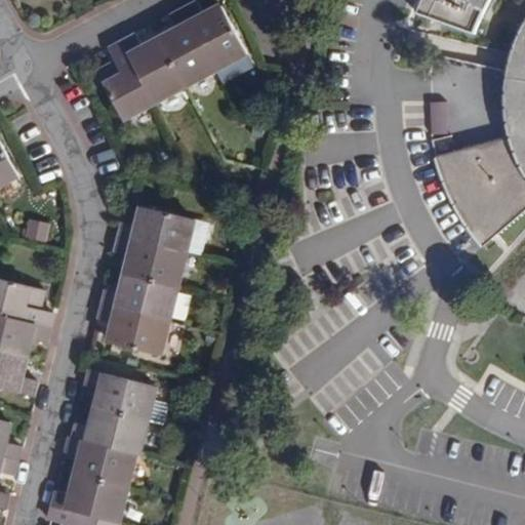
[(524,0),(419,0),(415,13),(473,33),(486,5),(488,0),(524,0),(524,22),(524,24),(519,33),(513,46),(510,53),(510,55),(508,62),(507,65),(506,71),(505,75),(502,90),(501,102),(502,113),(503,124),(507,138),(432,159),(440,185),(453,213),(461,228),(479,250),(491,240),(499,234),(524,211),(524,0)]
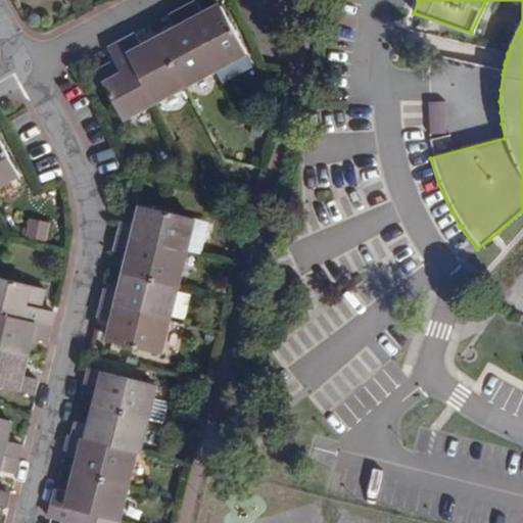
[(185,12),(217,72),(248,54),(224,9),(206,18),(199,4),(185,12)]
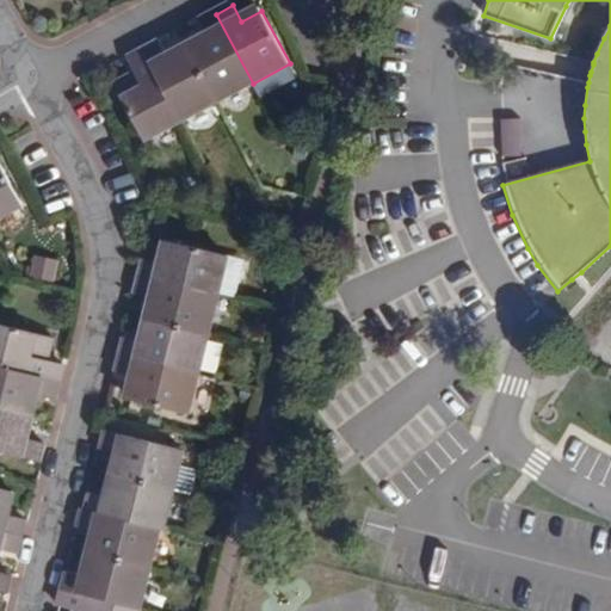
[(217,103),(253,84),(216,14),(201,23),(209,39),(189,49),(217,103)]
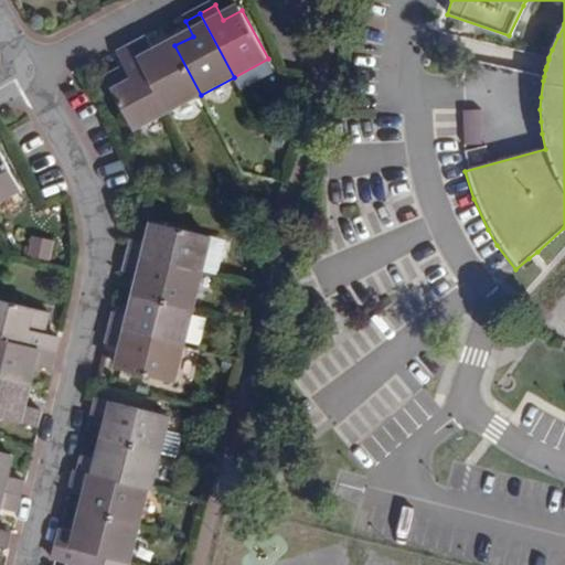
[(201,95),(174,45),(156,55),(148,41),(134,49),(168,113),(201,95)]
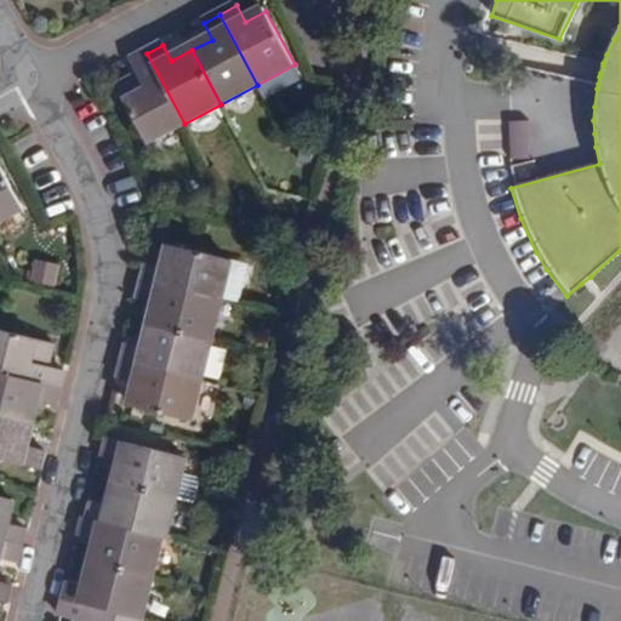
[(184,124),(147,53),(130,62),(140,79),(118,90),(148,143),(184,124)]
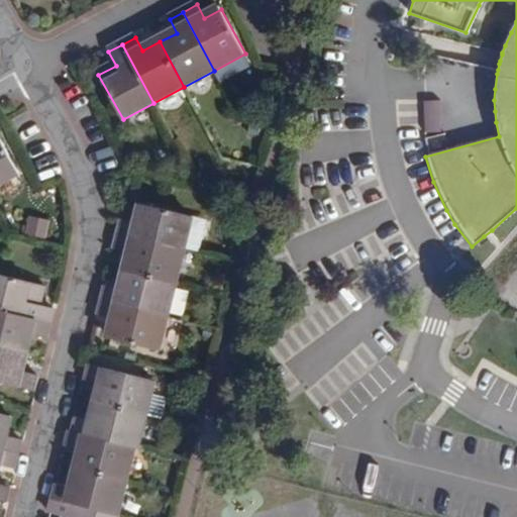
[(446,147),(439,98),(422,101),(429,150),(446,147)]
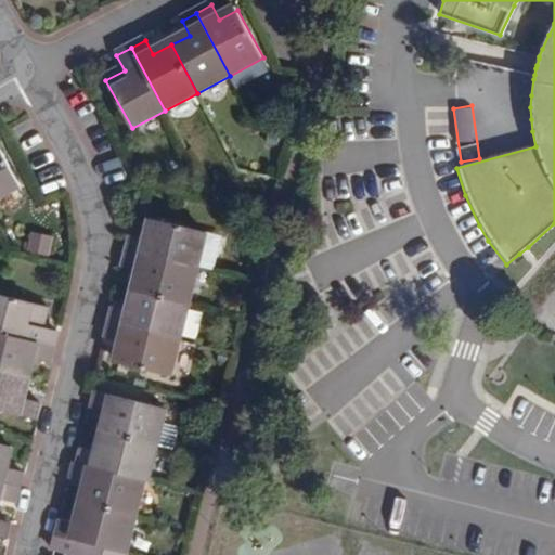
[(107,134),(91,143),(108,172),(125,164),(107,134)]
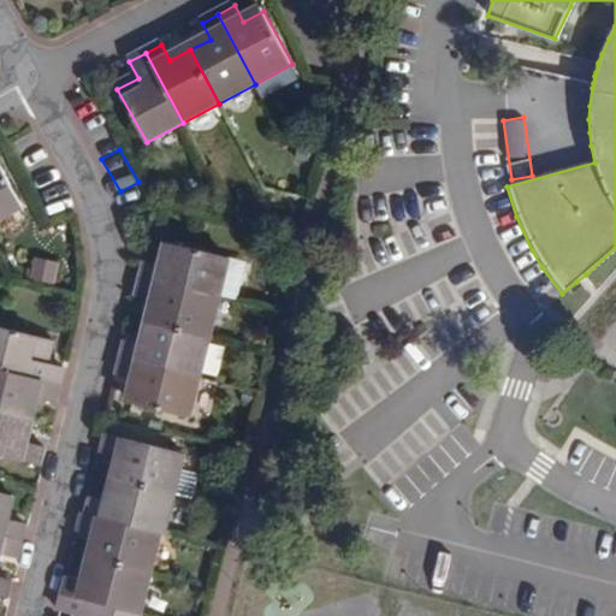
[(0,225),(24,212),(0,167),(0,225)]
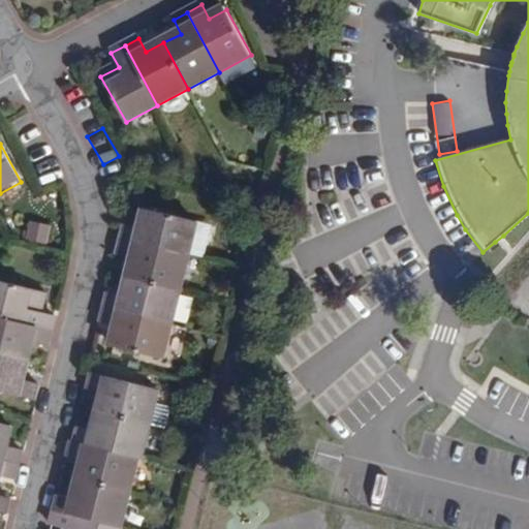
[(127,222),(124,237),(188,254),(196,220),(147,208),(142,226),(127,222)]
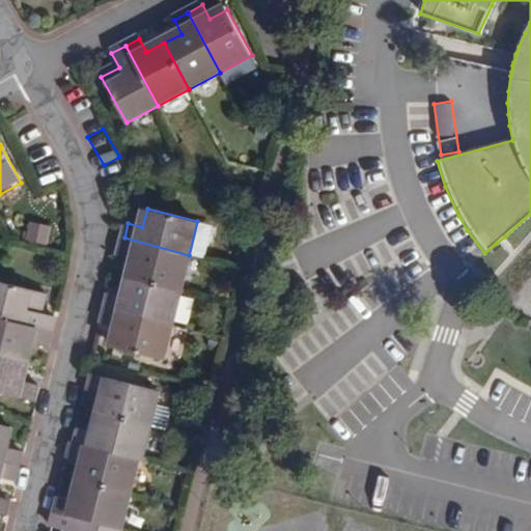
[(47,245),(52,226),(30,221),(25,240),(47,245)]
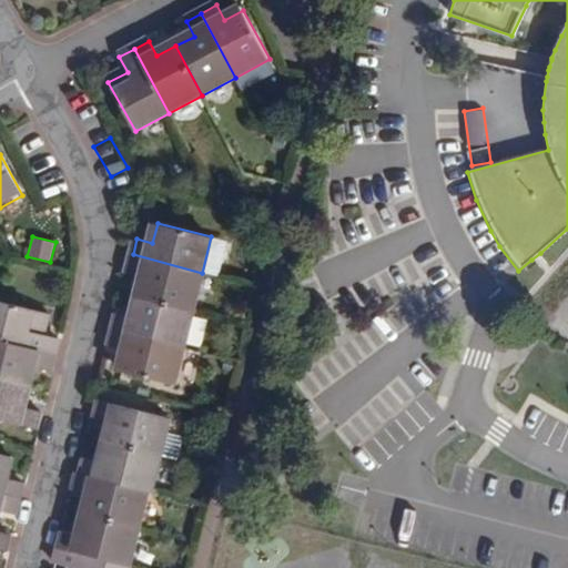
[(193,310),(202,273),(133,254),(129,273),(144,279),(139,296),(193,310)]
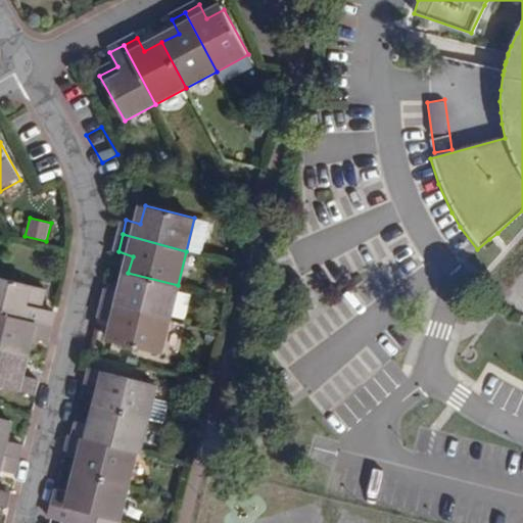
[(169,320),(178,285),(128,273),(123,293),(108,289),(105,304),(169,320)]
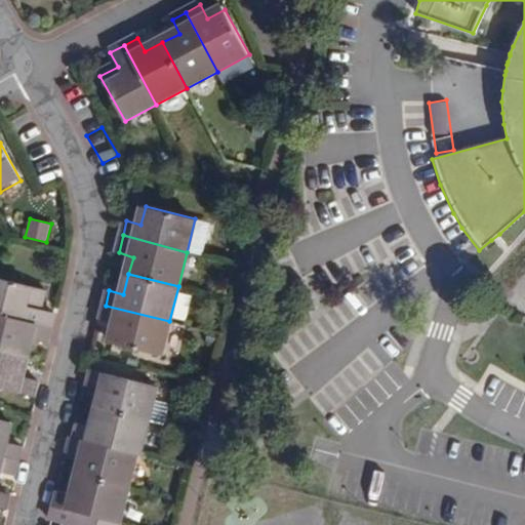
[(0,318),(47,329),(50,315),(37,312),(32,310),(34,301),(39,303),(42,291),(0,280),(0,318)]
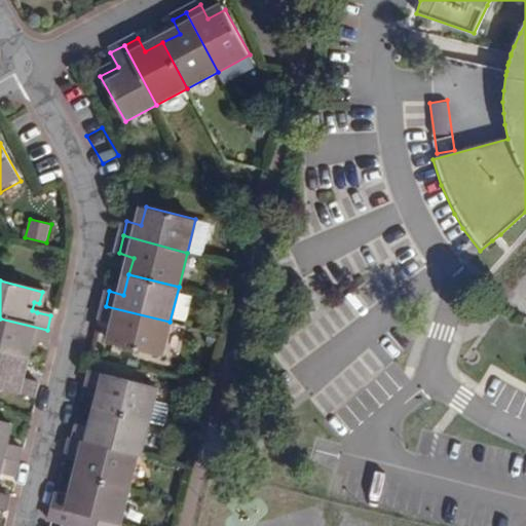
[(170,322),(106,306),(102,323),(116,325),(111,344),(161,358),(170,322)]
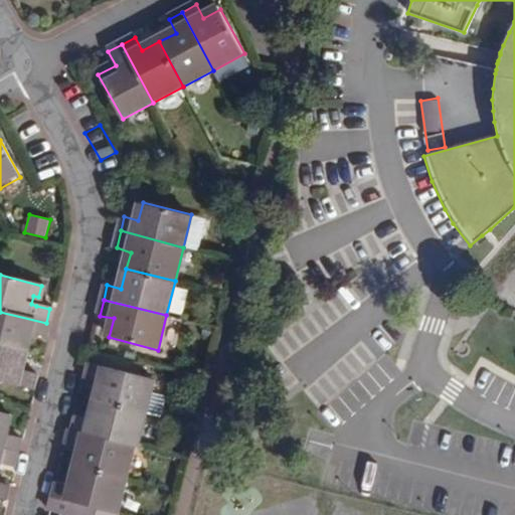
[(46,323),(0,312),(0,346),(24,353),(28,336),(42,340),(46,323)]
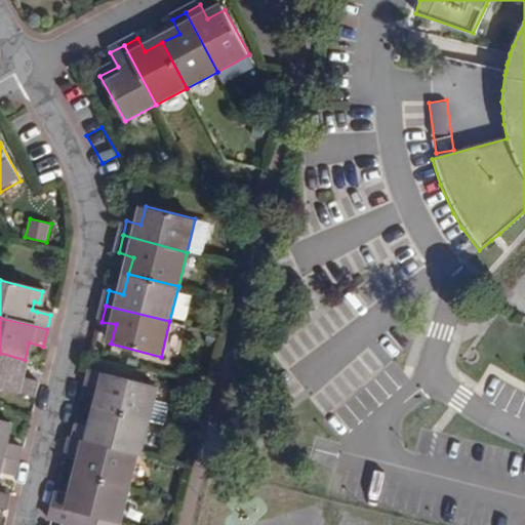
[(19,381),(25,360),(0,353),(0,393),(29,400),(33,386),(19,381)]
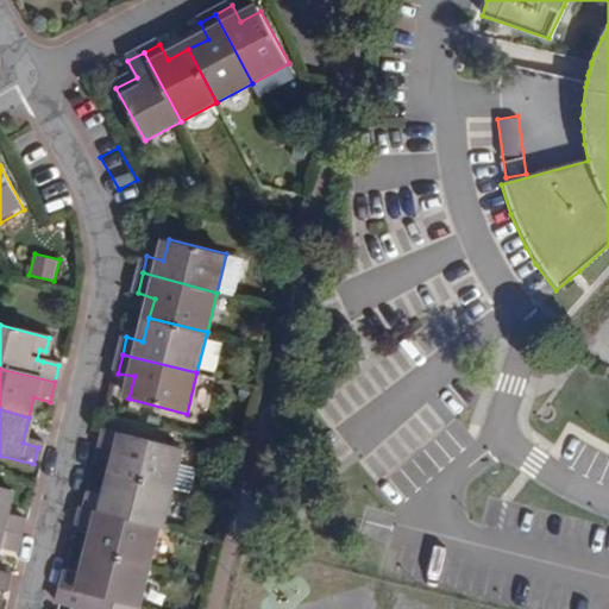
[(121,451),(115,476),(173,490),(183,446),(108,427),(102,447),(121,451)]
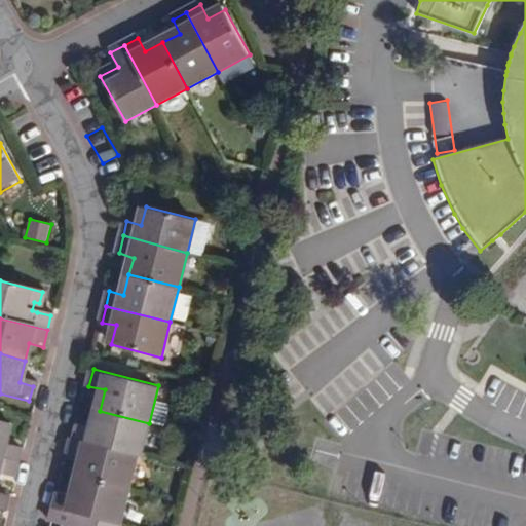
[(149,423),(100,411),(96,426),(79,422),(75,440),(136,455),(141,456),(149,423)]
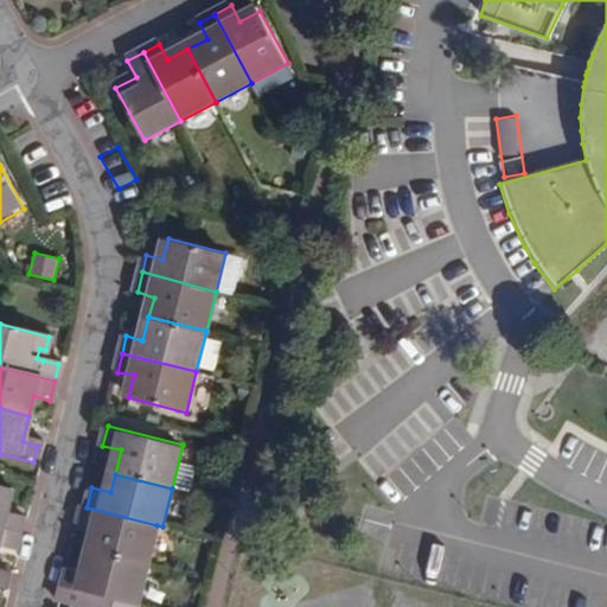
[(0,529),(17,534),(20,517),(5,512),(11,489),(0,485),(0,529)]
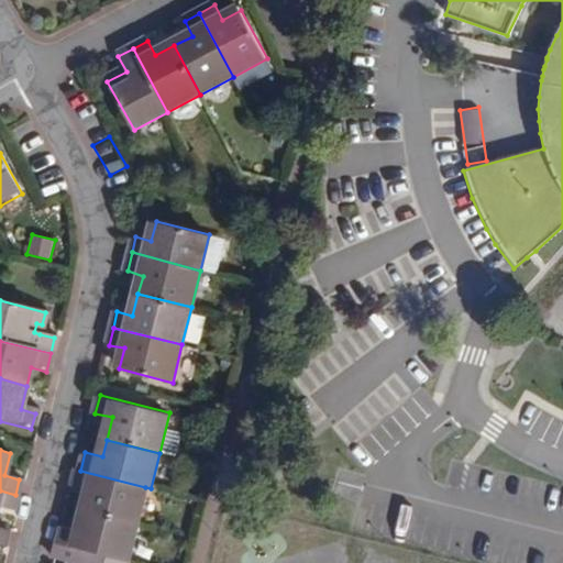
[(85,510),(136,523),(145,487),(80,471),(77,470),(73,487),(90,492),(85,510)]
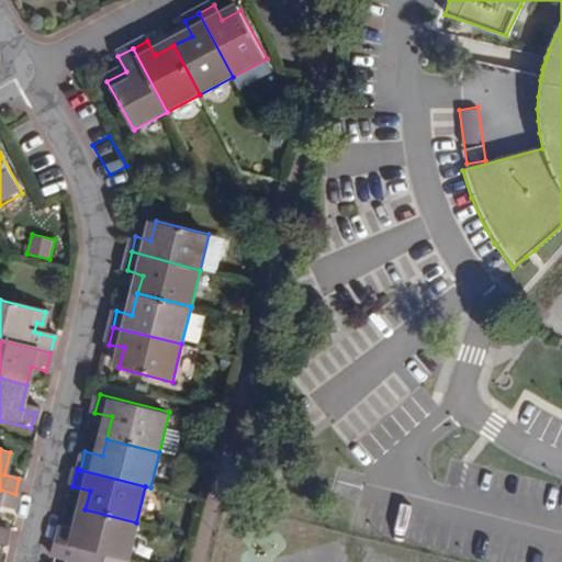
[(15,494),(0,490),(0,508),(11,512),(15,494)]
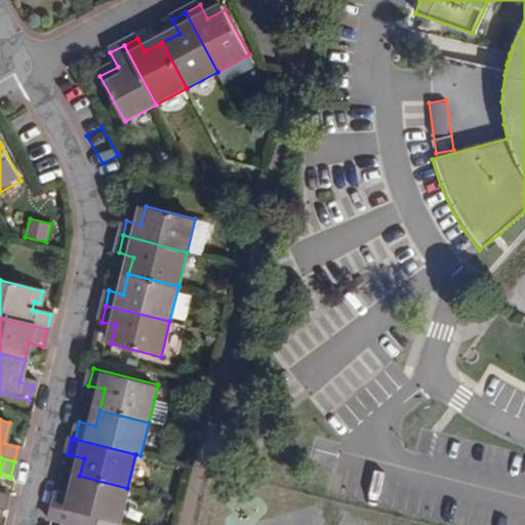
[(58,491),(54,507),(118,522),(127,488),(79,476),(75,495),(58,491)]
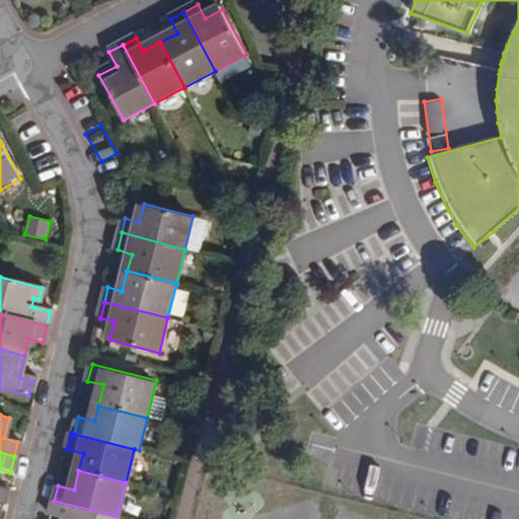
[(116,518),(117,516),(54,501),(50,515),(63,518),(67,518),(116,518)]
